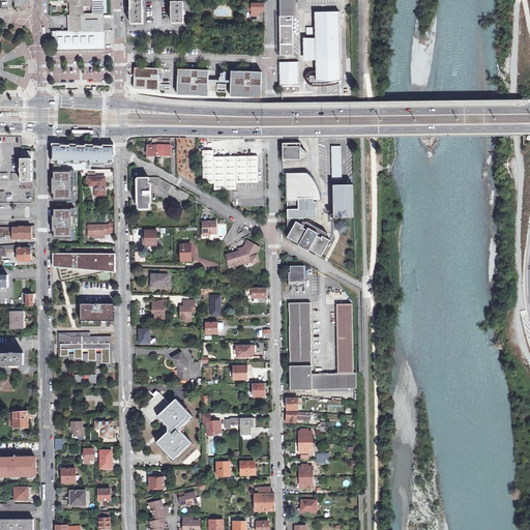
[(69,2),(69,30),(102,31),(104,16),(95,17),(95,11),(107,10),(106,0),(66,0),(66,3),(69,2)]
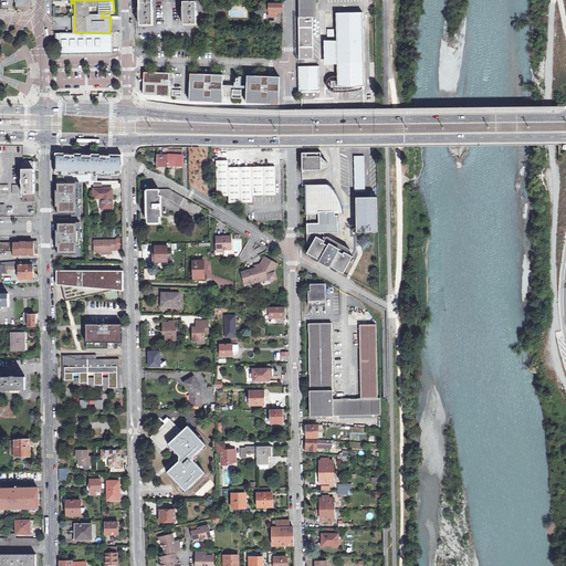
[(184,0),(185,1),(182,1),(184,23),(196,23),(196,3),(198,3),(198,0),(138,0),(139,12),(139,24),(153,24),(153,13),(152,0),(184,0)]
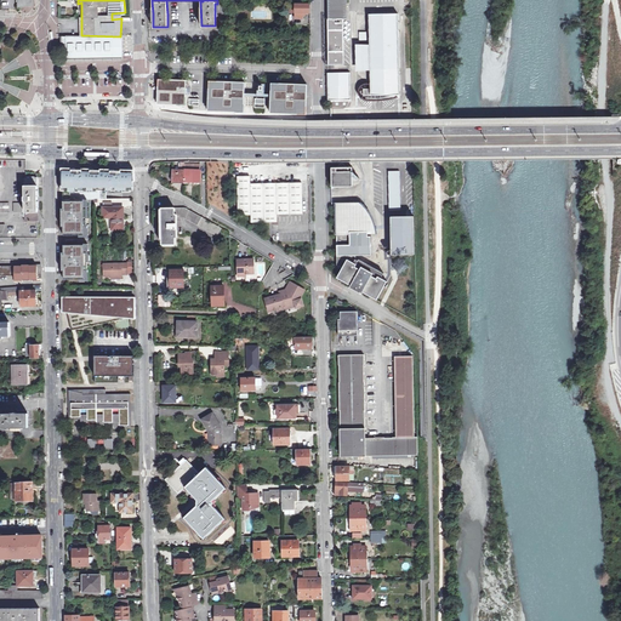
[(328,0),(329,63),(343,63),(342,20),(346,20),(346,0),(328,0)]
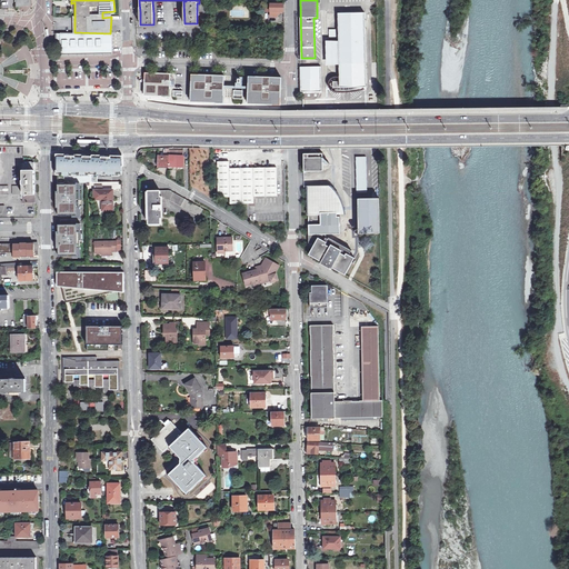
[(268,11),(270,12),(272,11),(272,15),(276,15),(276,13),(278,13),(278,11),(283,11),(283,3),(268,3),(268,11)]
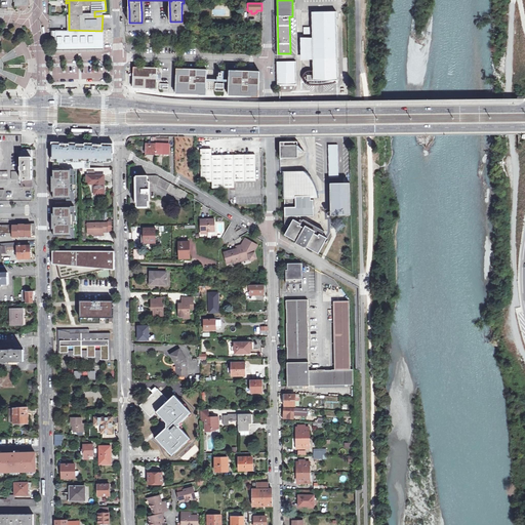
[(337,80),(336,12),(311,12),(312,39),(303,39),(303,58),(312,58),(312,75),(306,75),(307,81),(337,80)]
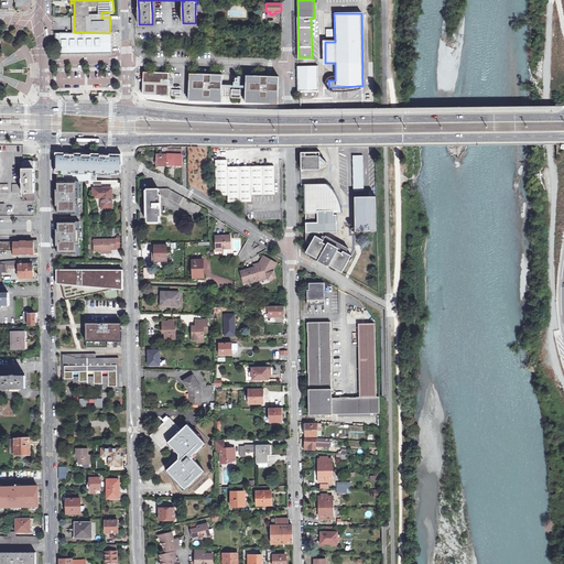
[(60,56),(109,55),(109,33),(54,33),(54,43),(56,43),(56,44),(58,44),(58,51),(60,56)]
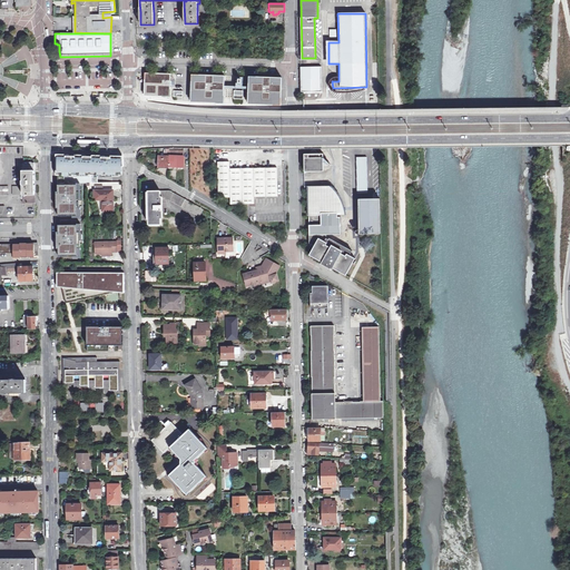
[(301,92),(322,91),(321,67),(301,67),(301,92)]
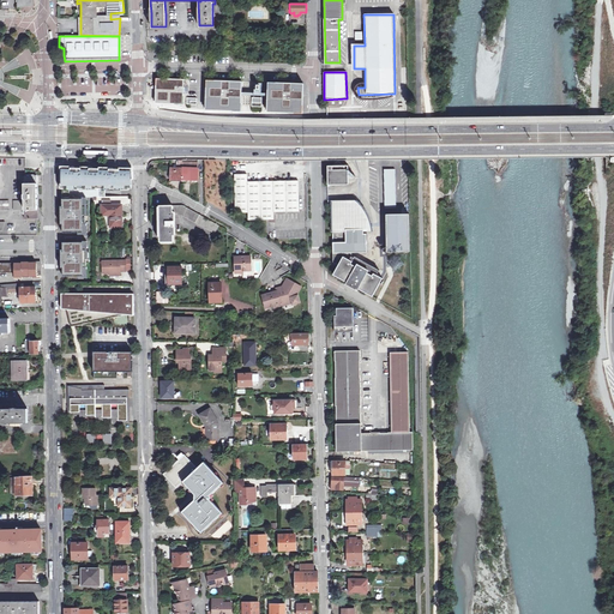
[(156,79),(155,86),(157,86),(157,96),(156,103),(174,103),(174,104),(182,104),(182,103),(184,79),(157,79),(156,79)]
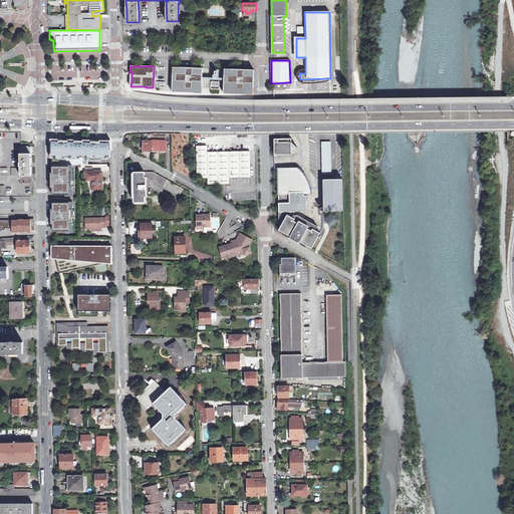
[(173,67),(172,73),(176,73),(175,89),(195,89),(194,93),(201,93),(202,68),(173,67)]
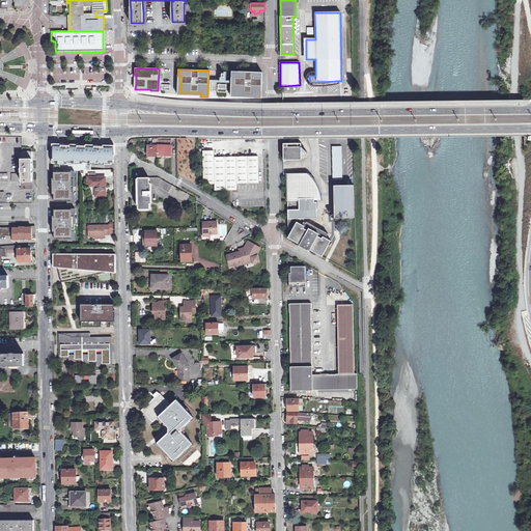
[(231,72),(231,78),(234,78),(234,91),(234,94),(261,95),(261,94),(262,73),(231,72)]
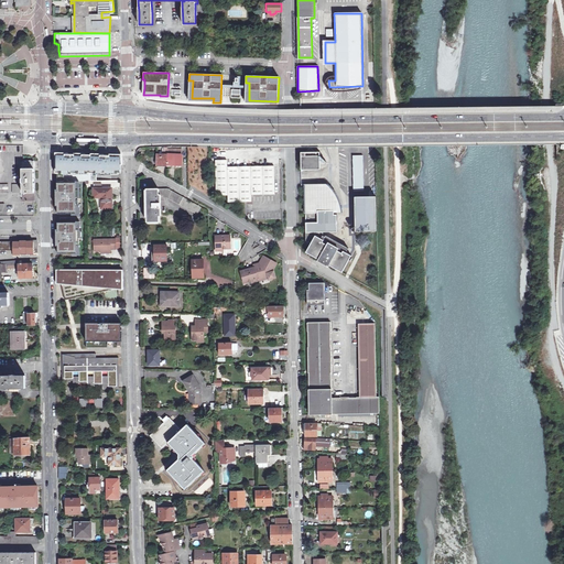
[(321,169),(320,151),(301,151),(302,169),(321,169)]
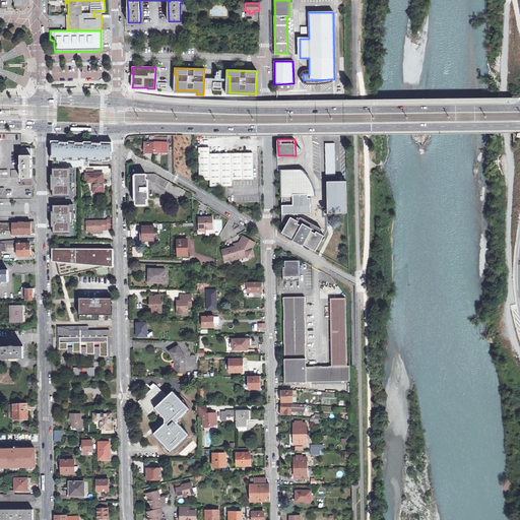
[(144,151),(154,152),(154,142),(144,141),(144,151)]
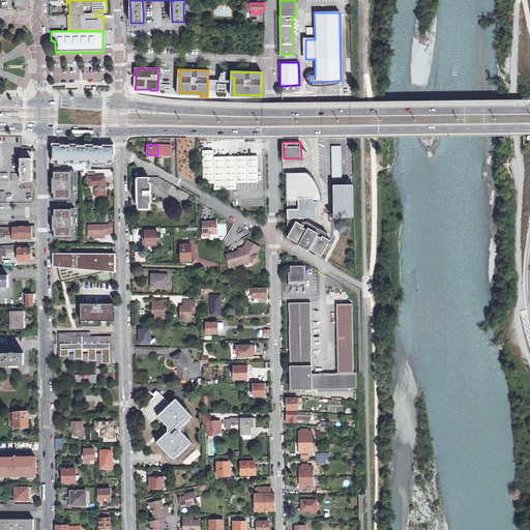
[(342,144),(333,145),(333,177),(342,177),(342,144)]
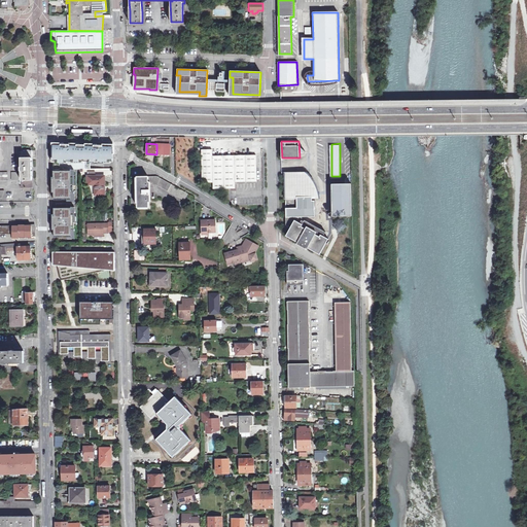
[(54,144),(54,162),(91,162),(104,163),(111,163),(113,163),(113,154),(113,146),(103,145),(98,145),(85,145),(80,145),(70,145),(64,144),(54,144)]
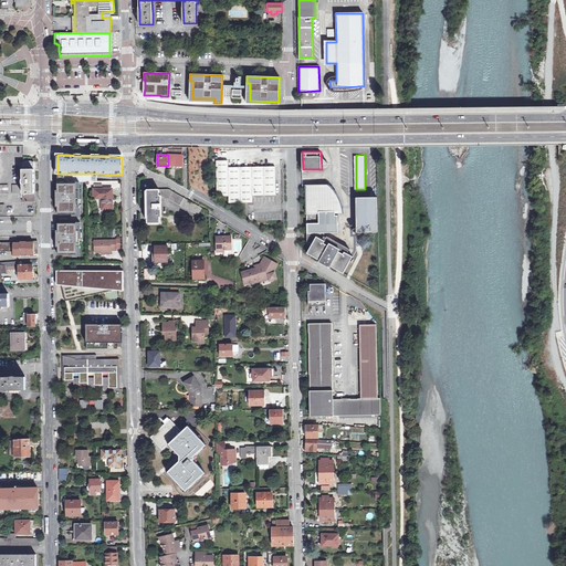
[(111,156),(122,157),(122,166),(123,166),(123,155),(111,155),(111,156)]
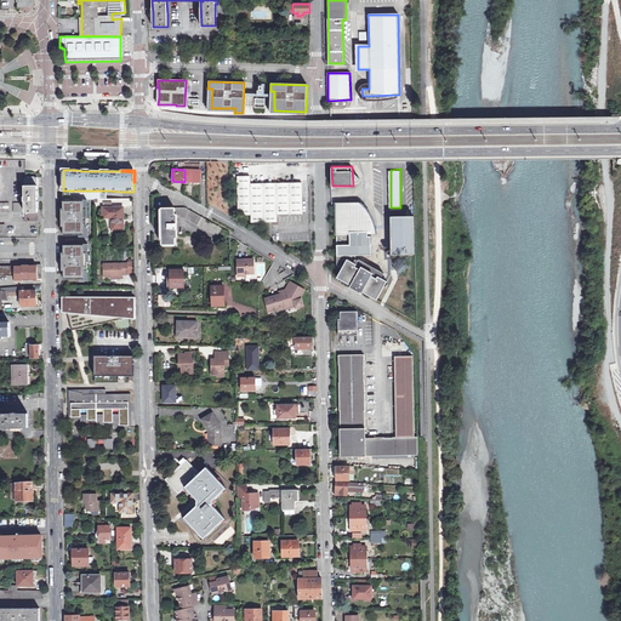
[(184,170),(184,182),(200,182),(200,178),(200,176),(200,171),(184,170)]
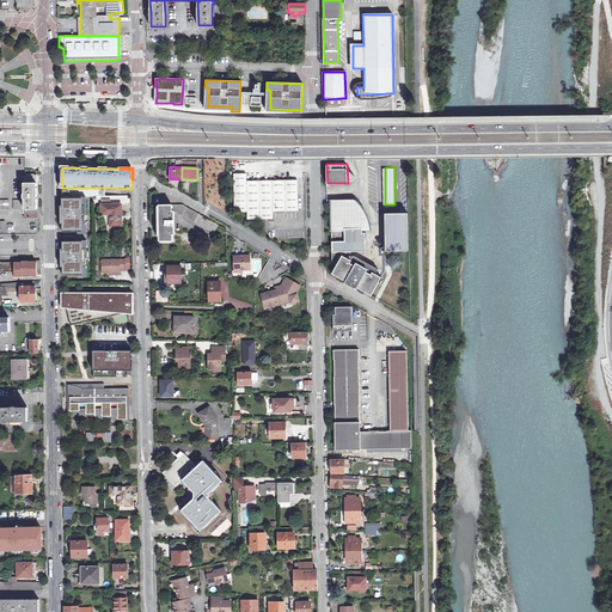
[(25,175),(23,175),(23,197),(24,200),(13,201),(13,210),(24,210),(24,218),(37,218),(36,196),(36,175),(25,175)]
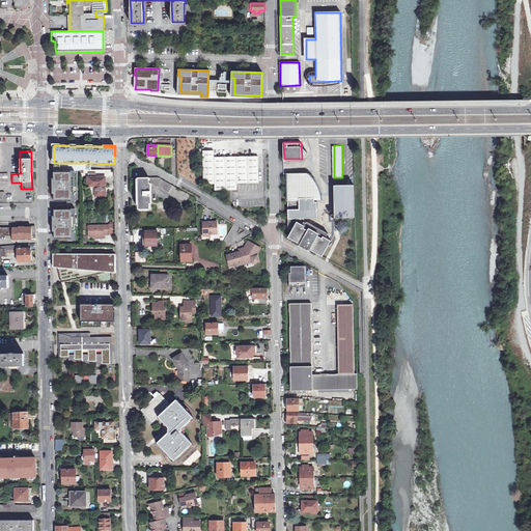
[(236,184),(258,183),(257,157),(214,158),(214,151),(203,152),(204,185),(215,185),(215,191),(231,190),(236,190),(236,184)]
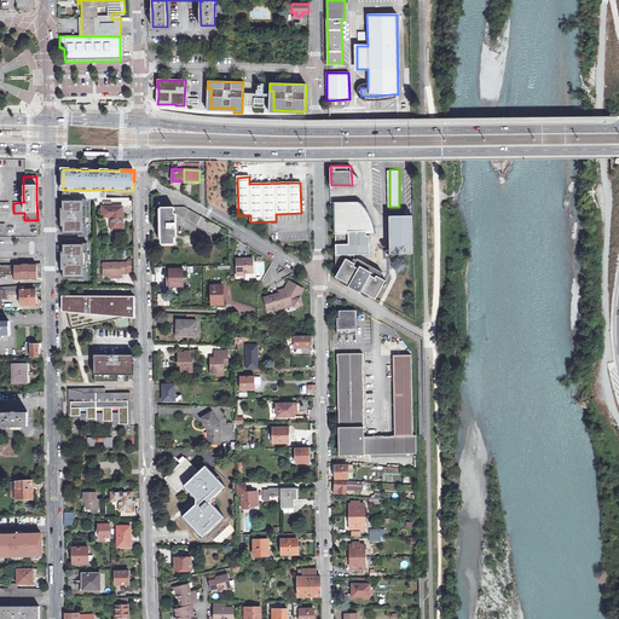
[(84,200),(63,200),(63,208),(62,208),(62,226),(63,226),(63,235),(84,235),(84,225),(87,225),(86,208),(84,208),(84,200)]
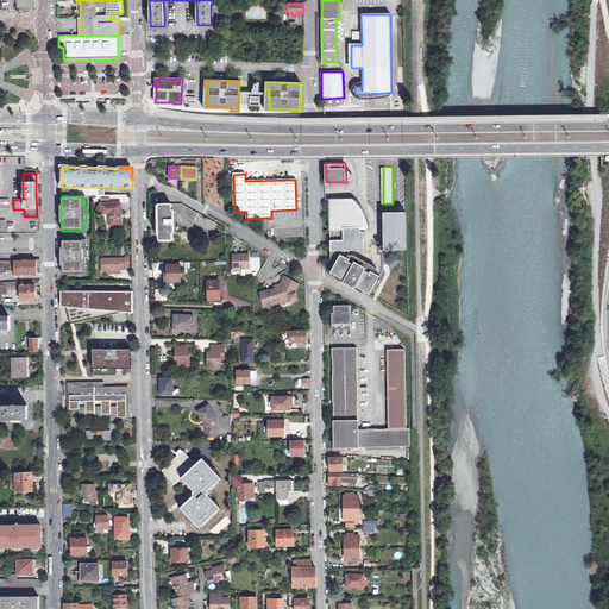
[(350,250),(364,249),(364,231),(360,231),(360,228),(364,228),(364,225),(363,219),(360,215),(357,208),(352,203),(347,199),(343,196),(345,200),(345,201),(343,202),(343,201),(330,201),(331,250),(350,250)]
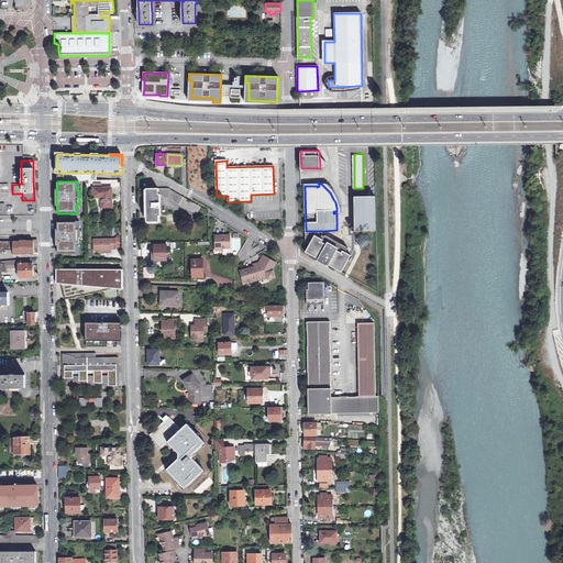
[(111,207),(111,188),(92,188),(92,197),(100,197),(100,207),(111,207)]
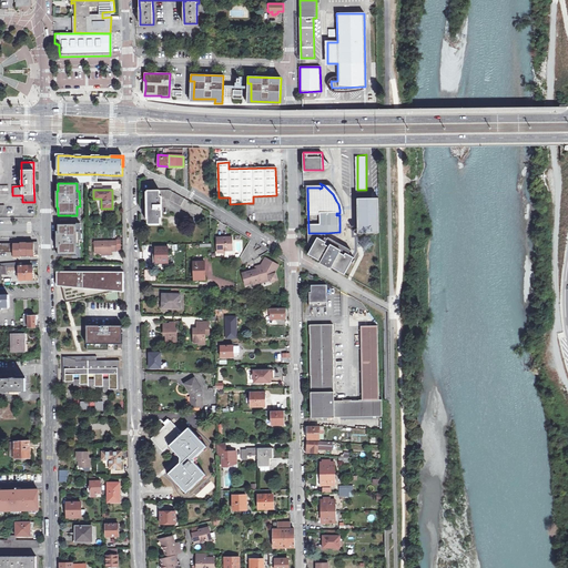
[(159,210),(161,210),(161,203),(159,203),(159,199),(168,200),(198,215),(201,209),(169,190),(146,191),(148,224),(159,223),(159,210)]
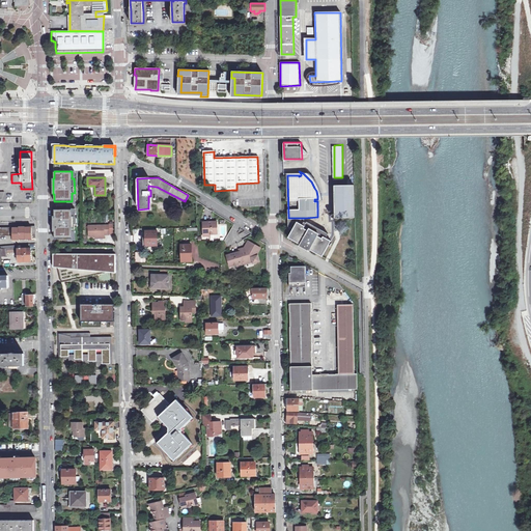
[(354,185),(334,186),(334,215),(333,215),(332,215),(331,216),(332,217),(332,218),(354,218),(354,185)]
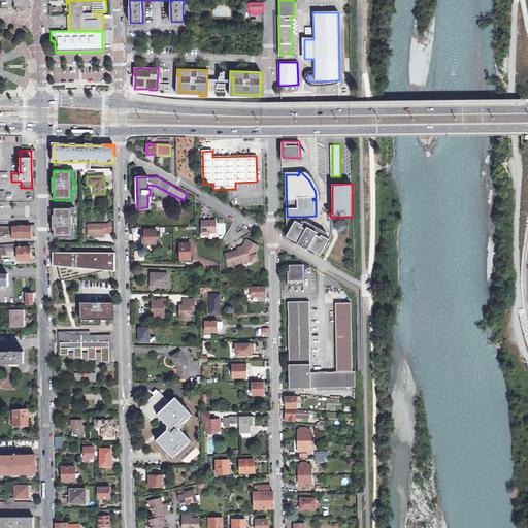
[(71,207),(55,207),(54,207),(55,215),(54,215),(53,215),(53,230),(54,230),(55,230),(55,237),(72,237),(72,229),(74,229),(74,215),(72,215),(71,207)]
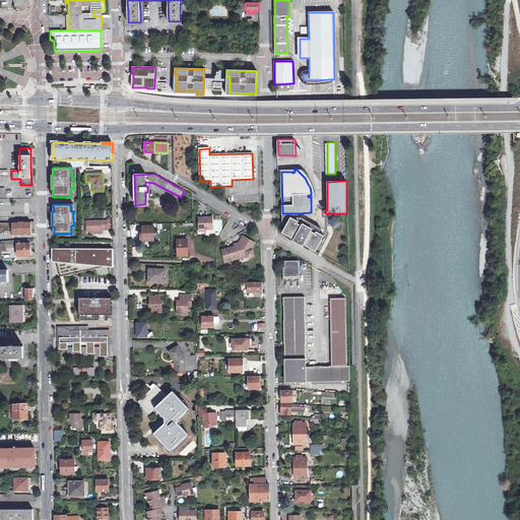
[(299,213),(282,213),(282,224),(284,224),(285,225),(282,232),(316,250),(325,235),(319,232),(322,228),(301,216),(300,217),(299,216),(299,213)]
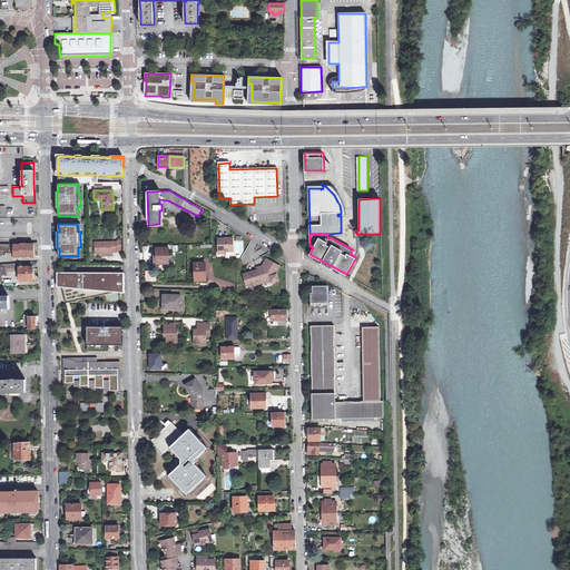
[(216,244),(218,244),(218,237),(225,237),(225,235),(216,235),(216,244)]
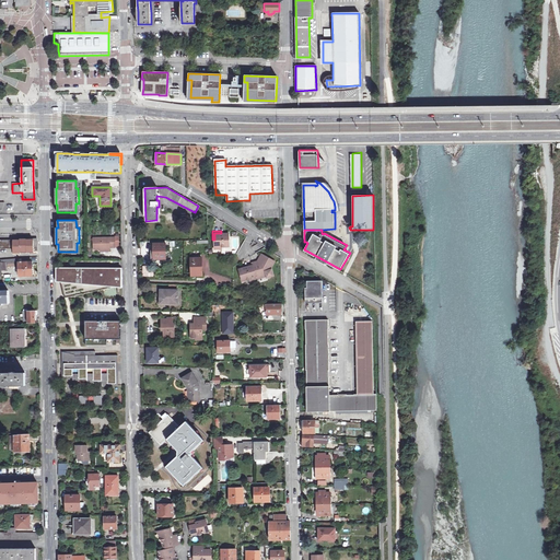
[(214,233),(214,240),(214,249),(220,249),(220,247),(229,247),(228,233),(221,233),(214,233)]
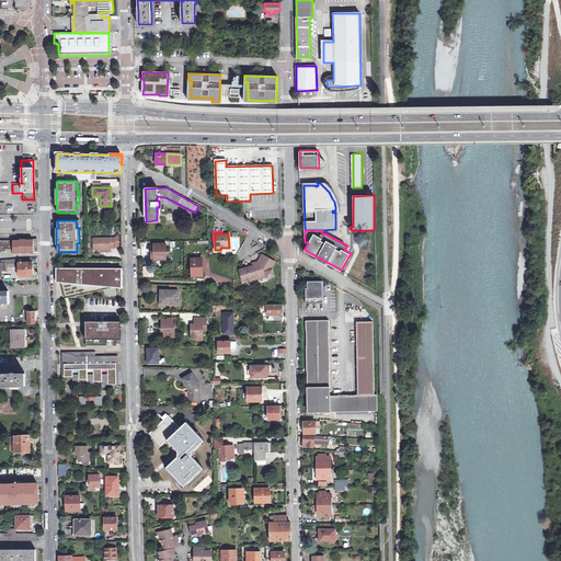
[(101,249),(110,249),(110,247),(115,247),(115,245),(115,238),(94,238),(94,250),(101,249)]
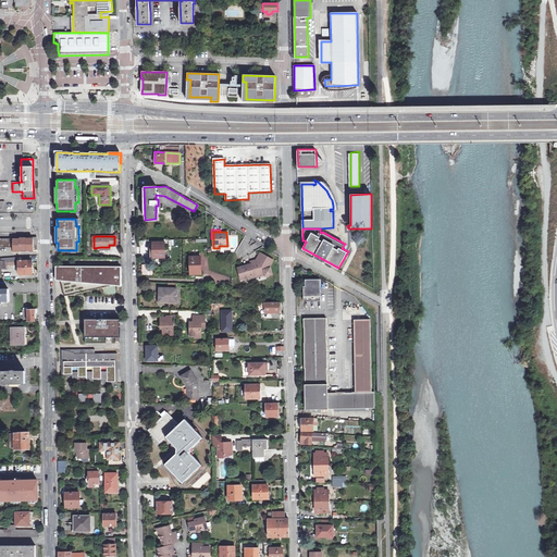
[(37,250),(37,238),(27,238),(27,237),(20,238),(19,238),(0,239),(0,247),(12,247),(13,251),(20,251),(20,250),(26,249),(26,251),(37,250)]
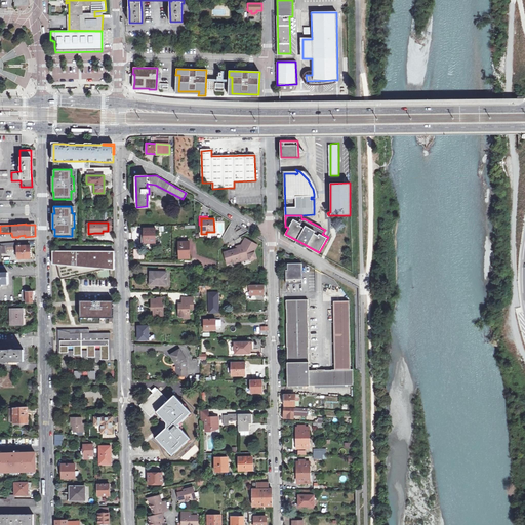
[(155,243),(155,228),(144,229),(144,243),(155,243)]
